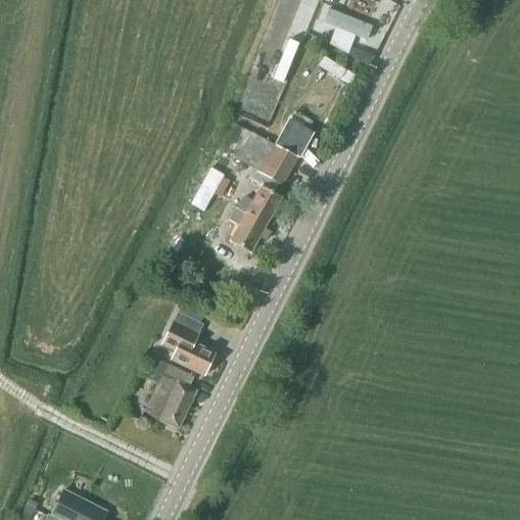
[(374,25),(330,7),(325,21),(369,39),(374,25)]
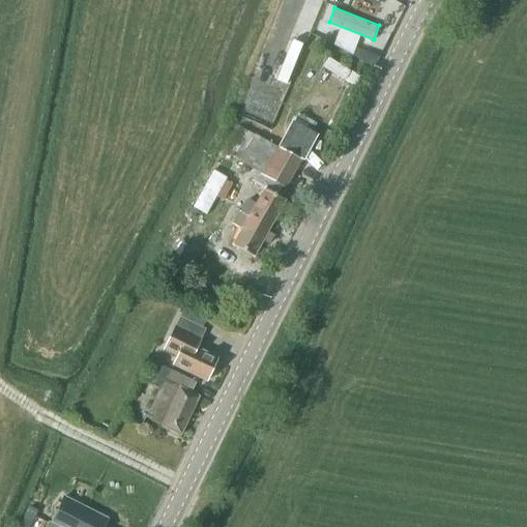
[(235,243),(256,255),(264,238),(271,241),(275,233),(269,230),(287,198),(279,194),(284,183),(288,185),(302,158),(268,139),(253,166),(259,169),(253,179),(266,187),(251,214),(242,210),(235,223),(244,227),(235,243)]
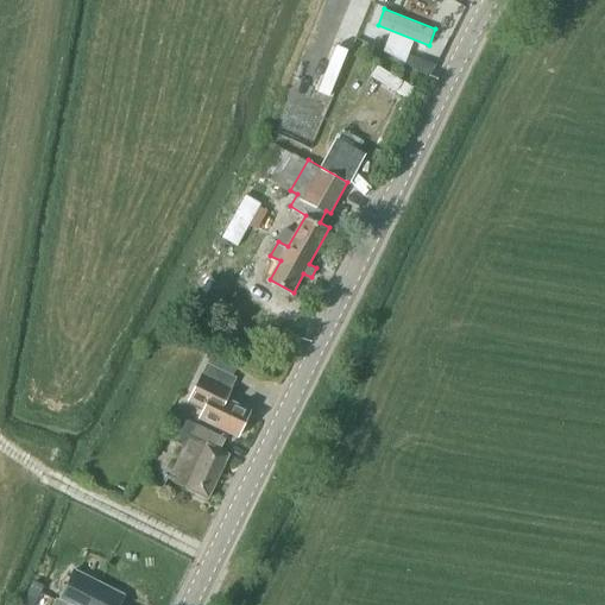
[(239,435),(252,409),(228,397),(238,376),(209,361),(190,398),(207,405),(201,416),(239,435)]
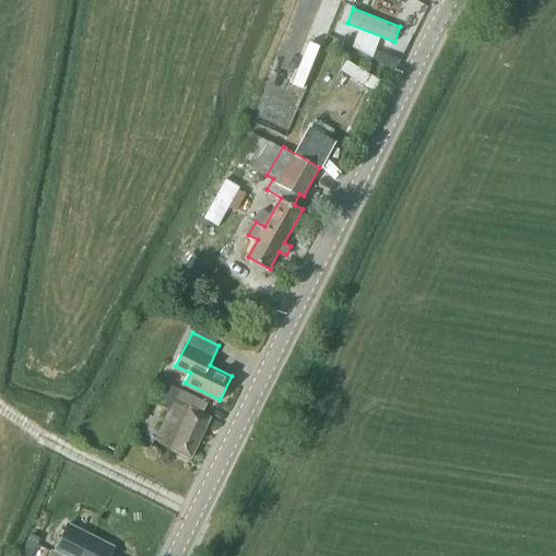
[(152,401),(169,410),(156,437),(192,457),(212,416),(203,412),(209,402),(163,378),(152,401)]
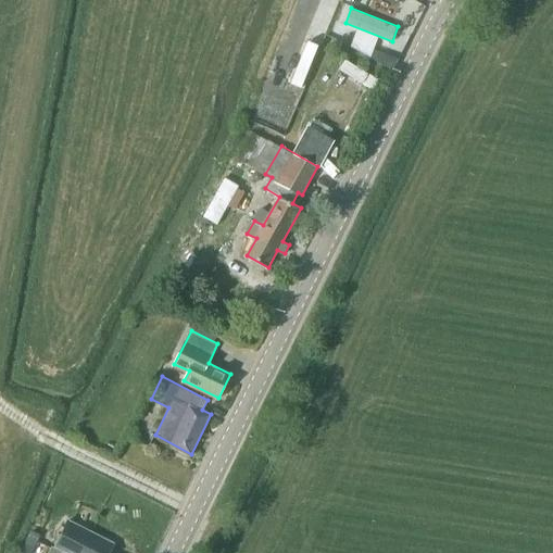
[(71,552),(109,552),(115,542),(67,518),(54,544),(71,552)]
